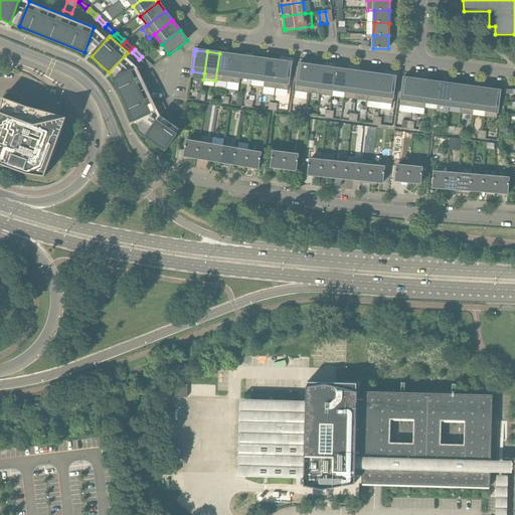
[(230,54),(219,53),(215,80),(227,82),(230,54)]
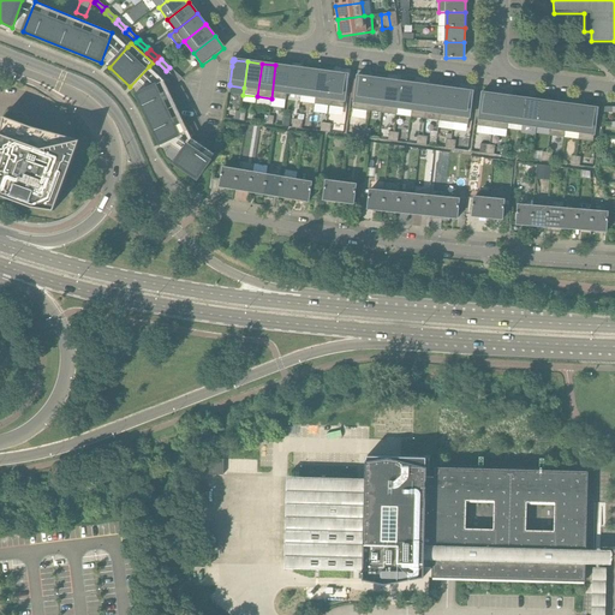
[(286,101),(287,94),(291,67),(275,65),(272,99),(286,101)]
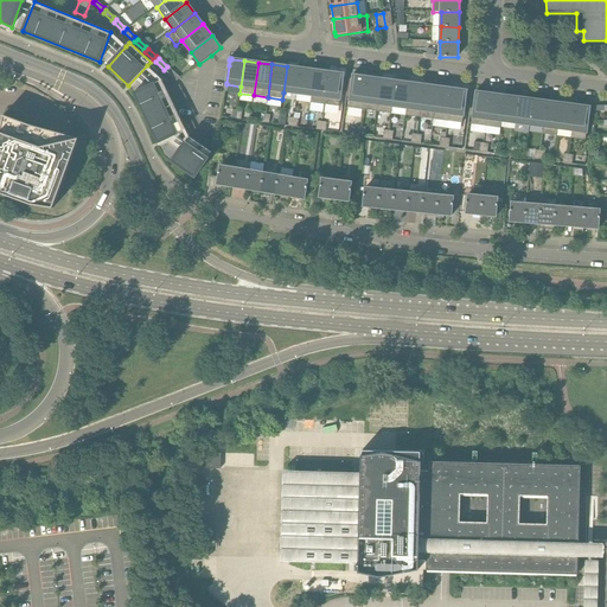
[(300,68),(287,66),(283,93),(296,94),(300,68)]
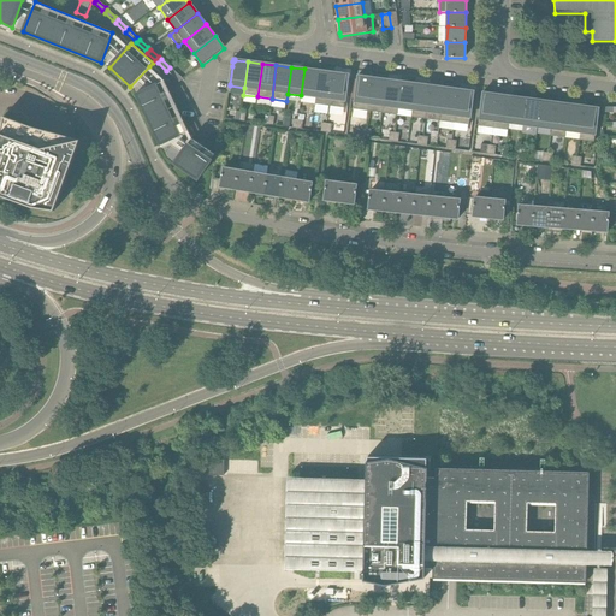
[(177,81),(181,77),(172,69),(169,72),(177,81)]
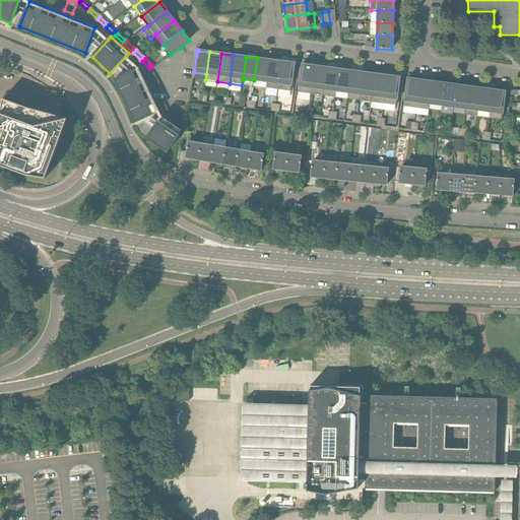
[(269,60),(257,58),(254,80),(267,82),(269,60)]
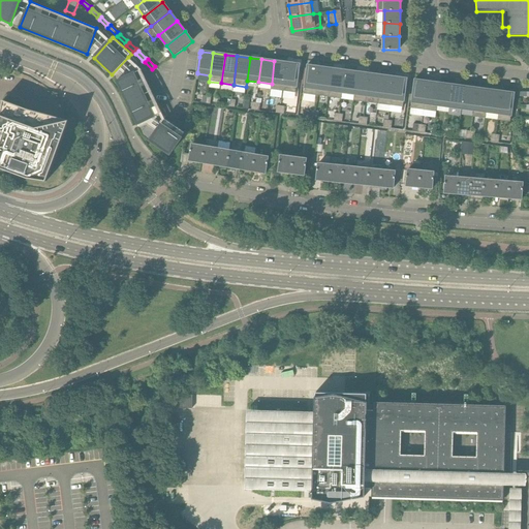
[(272,84),(271,90),(283,92),(287,63),(274,61),(272,84)]
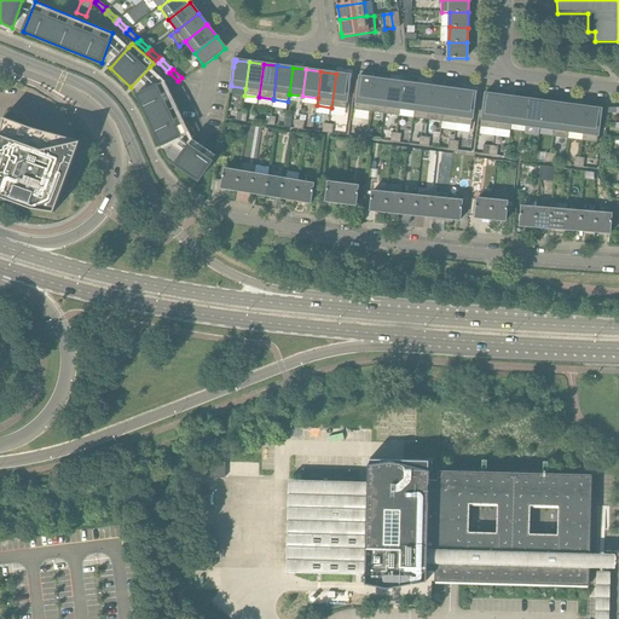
[(336,74),(331,108),(346,109),(351,77),(351,75),(350,75),(336,74)]
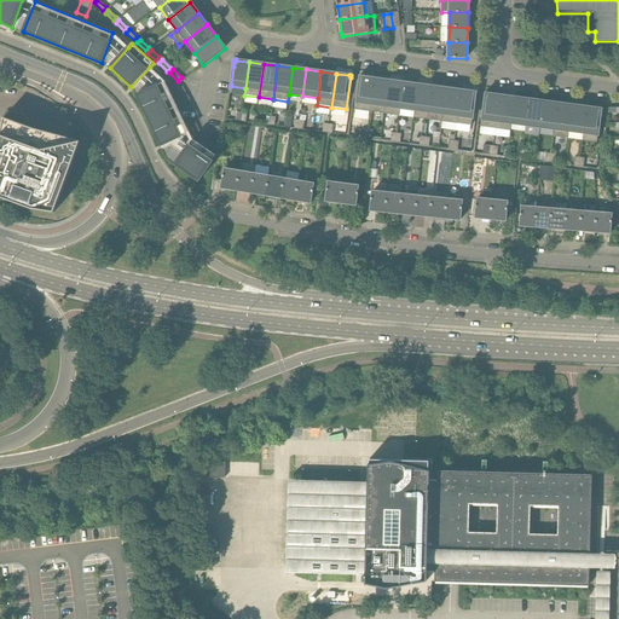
[(356,110),(370,113),(375,79),(362,77),(362,76),(359,76),(359,79),(356,110)]
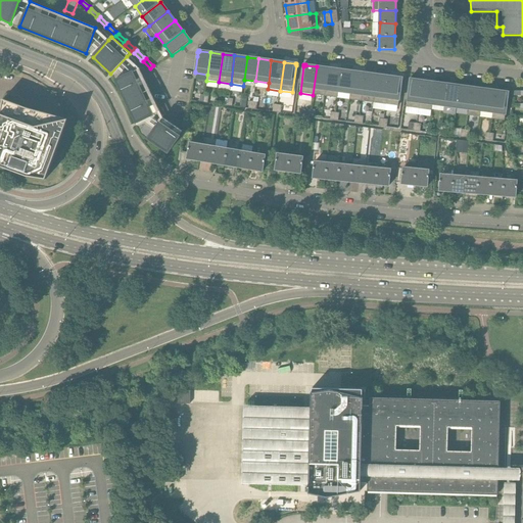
[(313,95),(325,96),(328,68),(317,66),(313,95)]
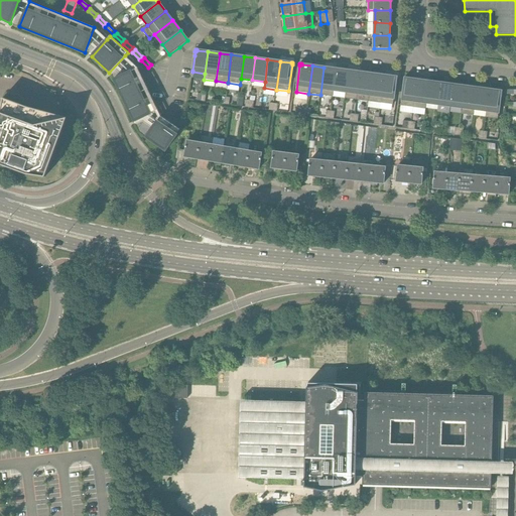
[(134,122),(158,111),(137,68),(114,80),(134,122)]
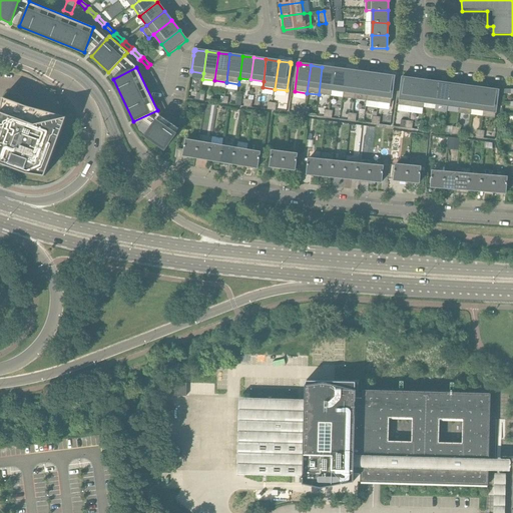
[(331,96),(332,90),(335,68),(322,67),(319,94),(331,96)]
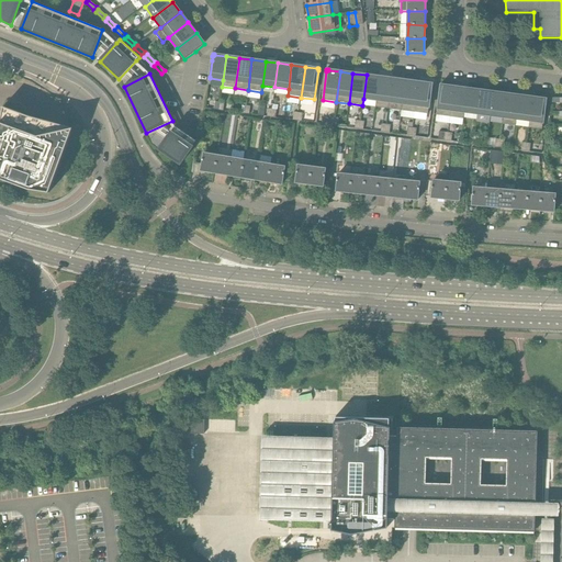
[(363,99),(377,101),(380,77),(367,75),(363,99)]
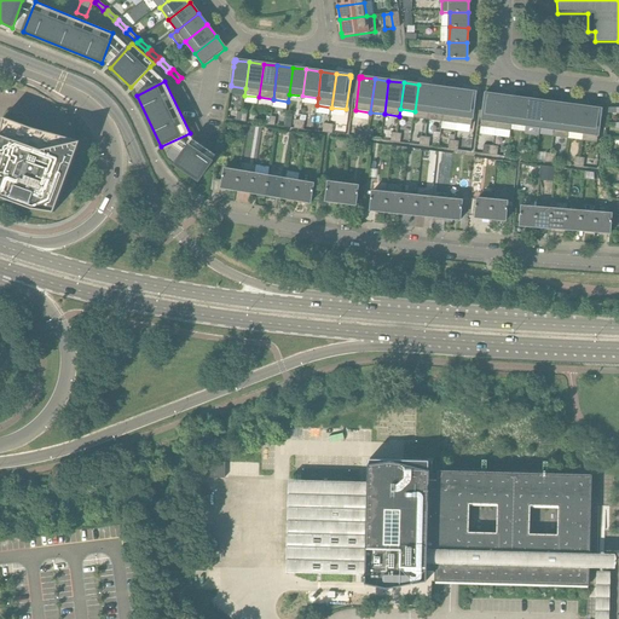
[(414,119),(428,120),(433,87),(418,85),(415,111),(414,119)]
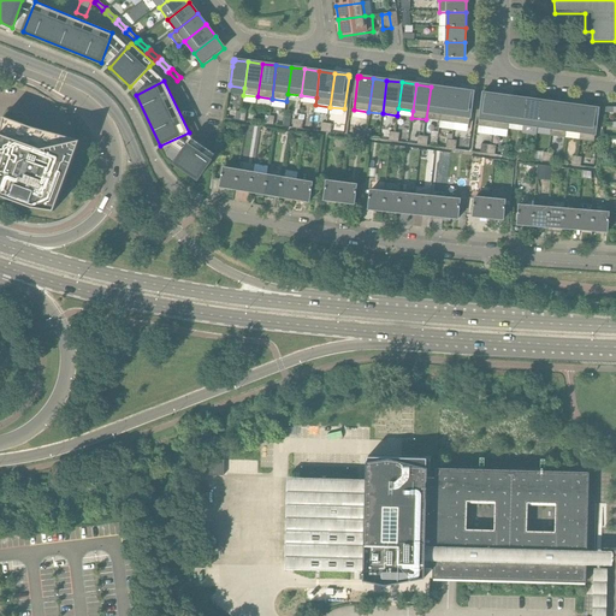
[(426,119),(439,122),(444,88),(431,87),(426,119)]
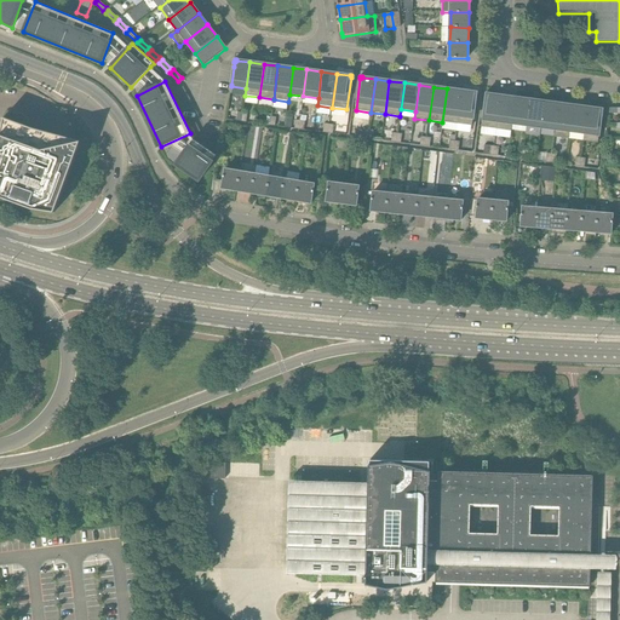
[(442,122),(458,125),(461,91),(447,89),(442,122)]
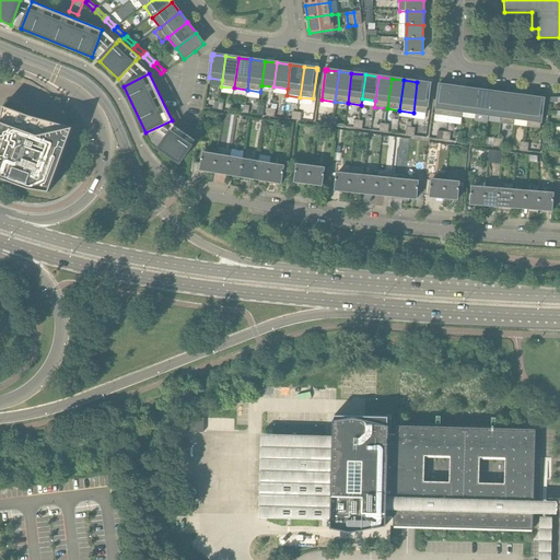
[(417,82),(413,113),(427,114),(430,85),(431,85),(431,83),(430,83),(417,82)]
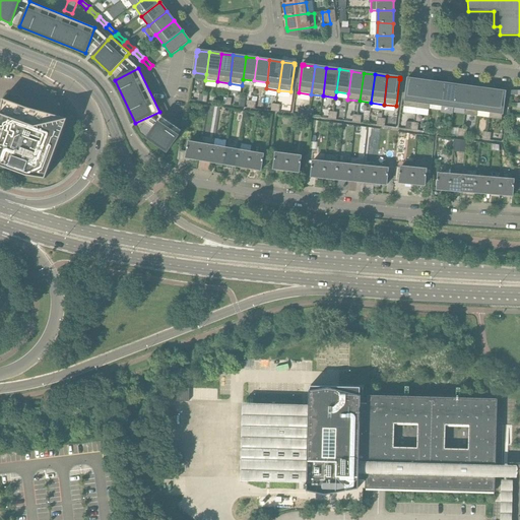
[(404,107),(416,109),(419,80),(408,79),(408,78),(407,78),(407,80),(404,107)]
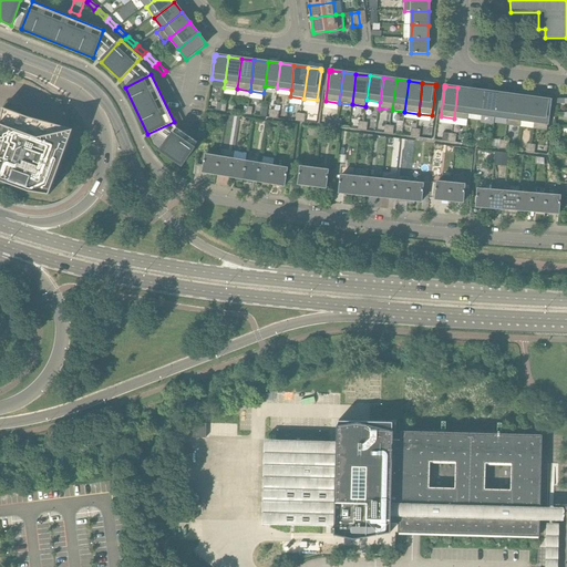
[(467,120),(468,114),(472,90),(457,88),(454,119),(467,120)]
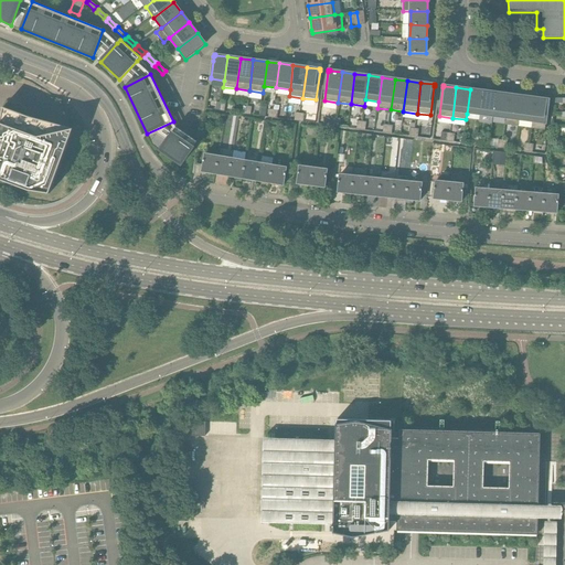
[(483,91),(470,89),(467,114),(480,115),(483,91)]
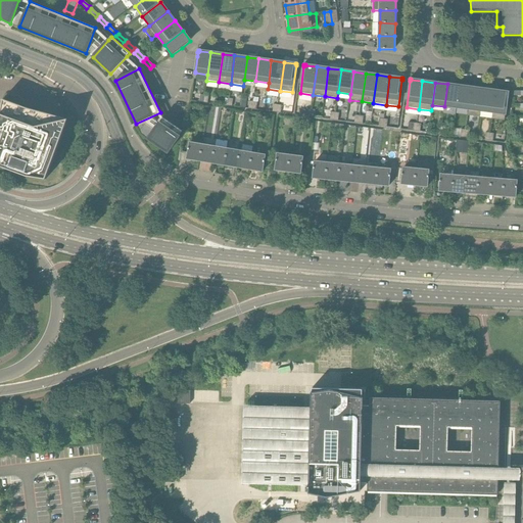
[(459,86),(447,84),(444,106),(456,108),(459,86)]
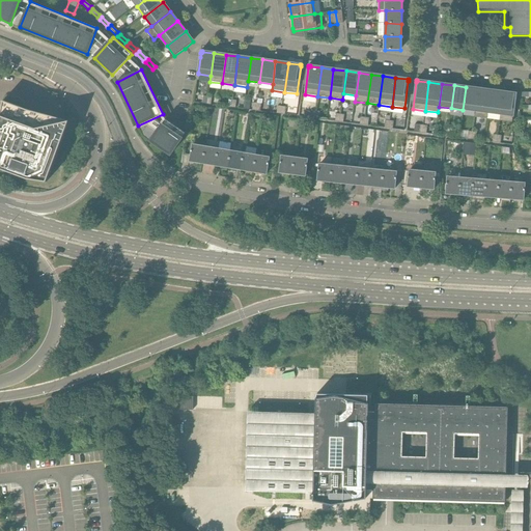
[(463,110),(475,111),(478,89),(466,87),(463,110)]
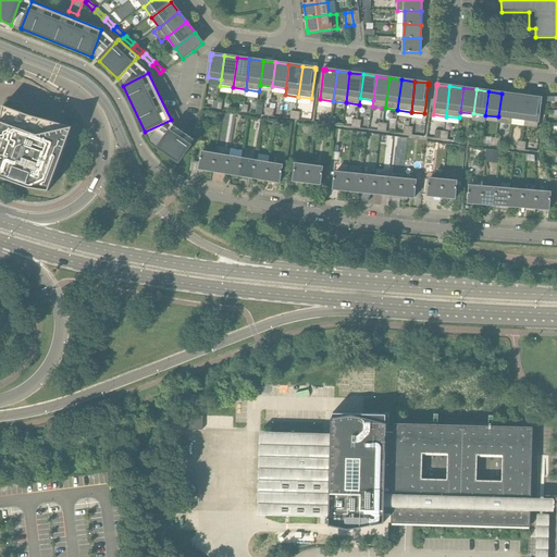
[(498,116),(498,123),(511,125),(511,119),(515,95),(502,94),(498,116)]
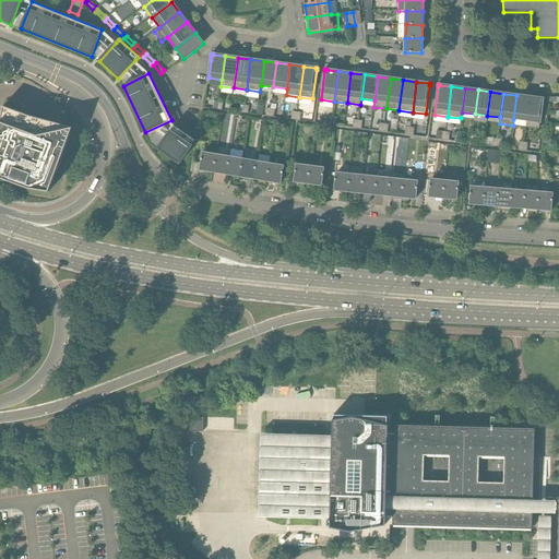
[(513,119),(526,121),(530,97),(516,95),(513,119)]
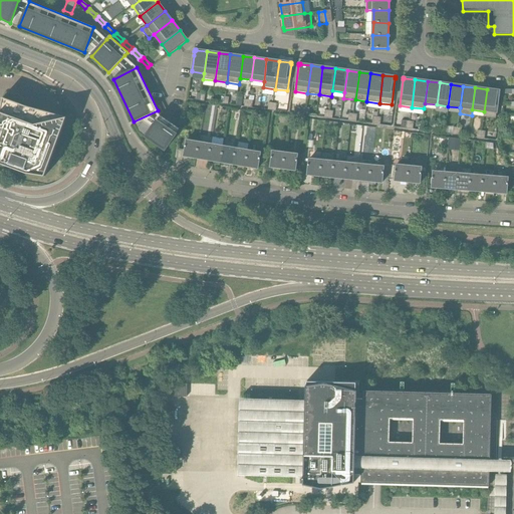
[(484,111),(483,116),(496,118),(499,92),(500,90),(499,90),(487,89),(484,111)]
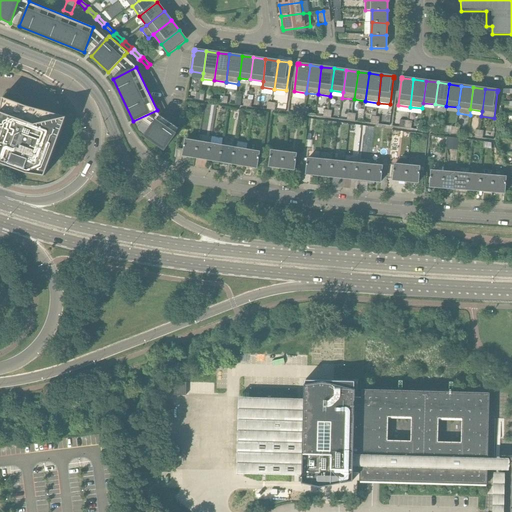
[(0,163),(12,168),(26,173),(45,176),(67,117),(28,106),(3,97),(0,114),(0,163)]
